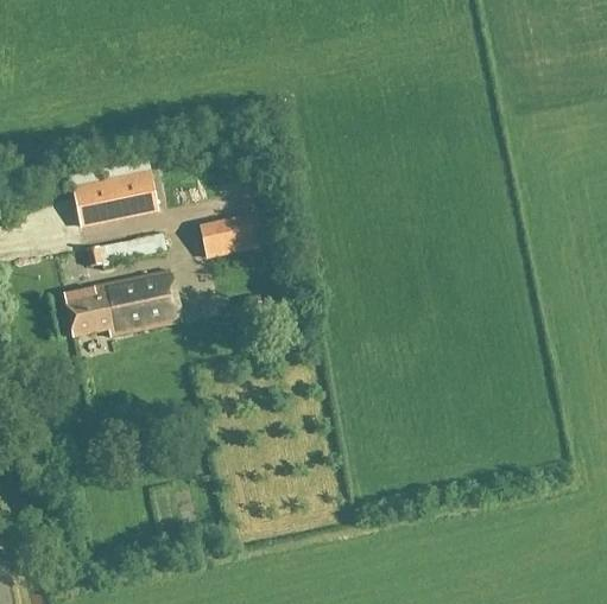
[(78,224),(155,209),(147,172),(71,188),(78,224)]
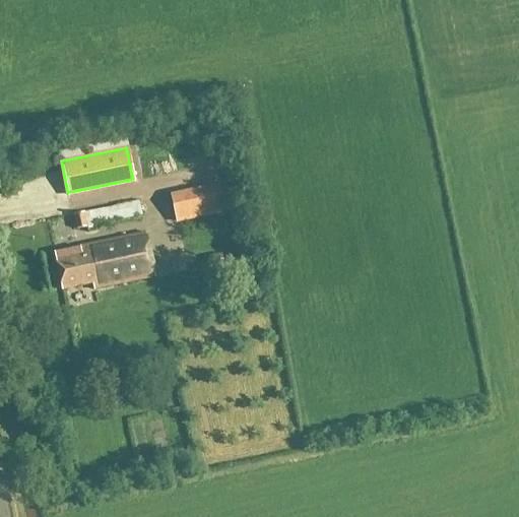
[(174,216),(225,212),(223,184),(172,187),(174,216)]
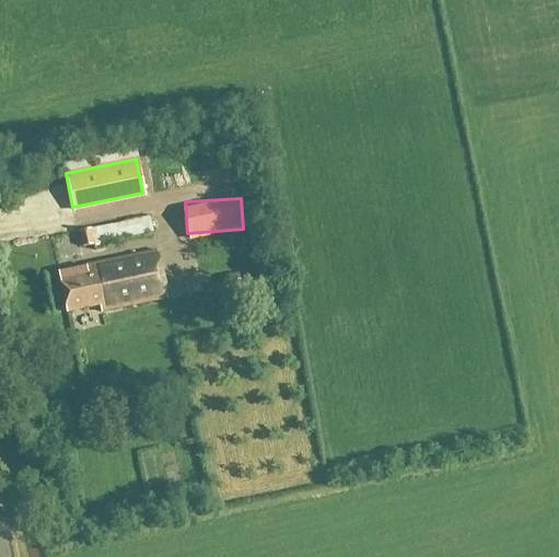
[(138,236),(156,232),(152,215),(134,220),(138,236)]
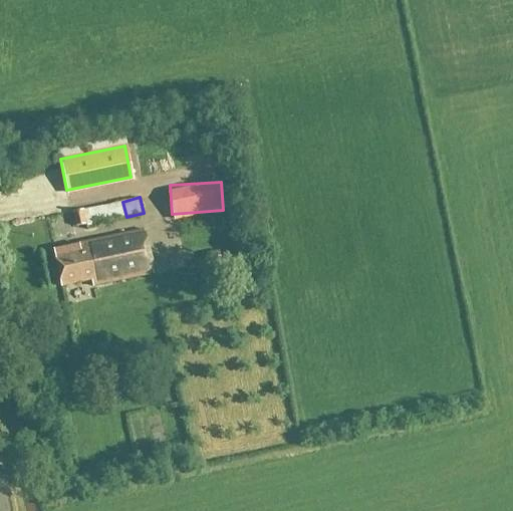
[(70,211),(73,226),(82,224),(79,209),(70,211)]
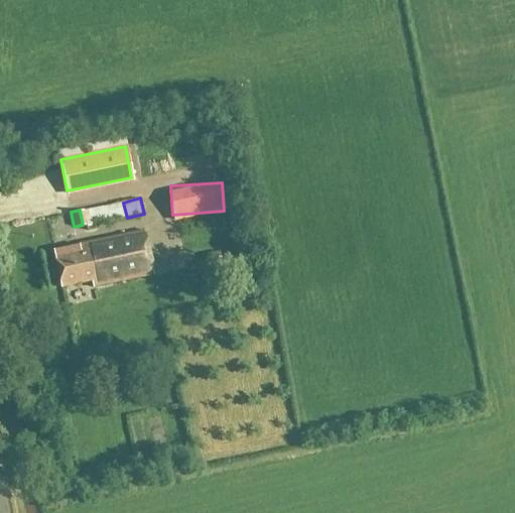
[(87,242),(51,249),(59,286),(92,279),(93,285),(151,273),(142,229),(87,241),(87,242)]
